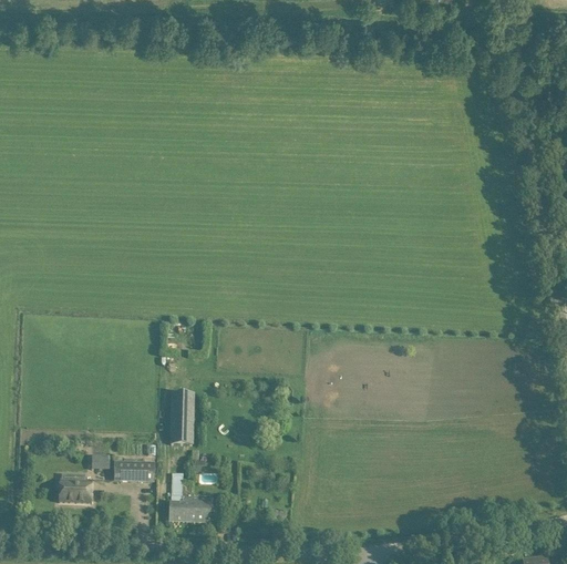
[(193,443),(194,392),(171,391),(169,443),(193,443)]
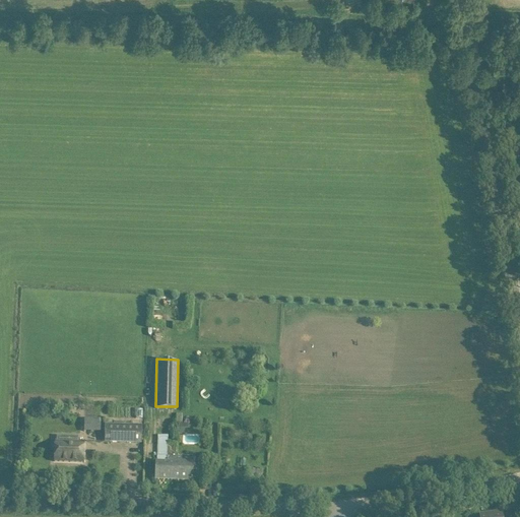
[(101,429),(101,417),(101,416),(84,416),(84,429),(101,429)]
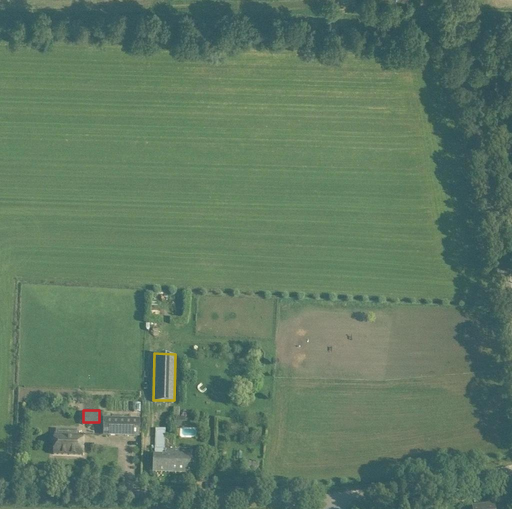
[(103,415),(102,432),(139,433),(140,416),(103,415)]
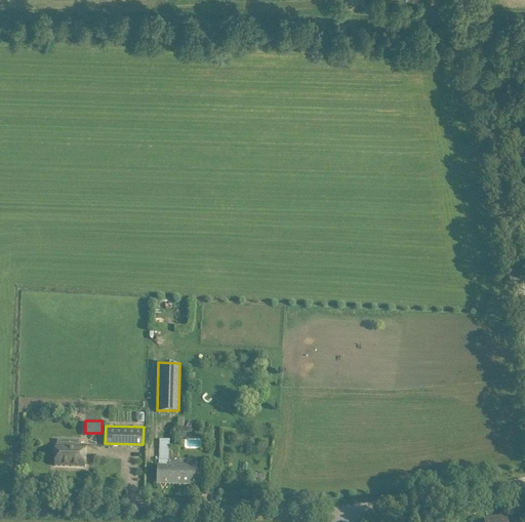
[(55,442),(54,464),(84,465),(85,443),(78,443),(78,438),(57,438),(56,442),(55,442)]
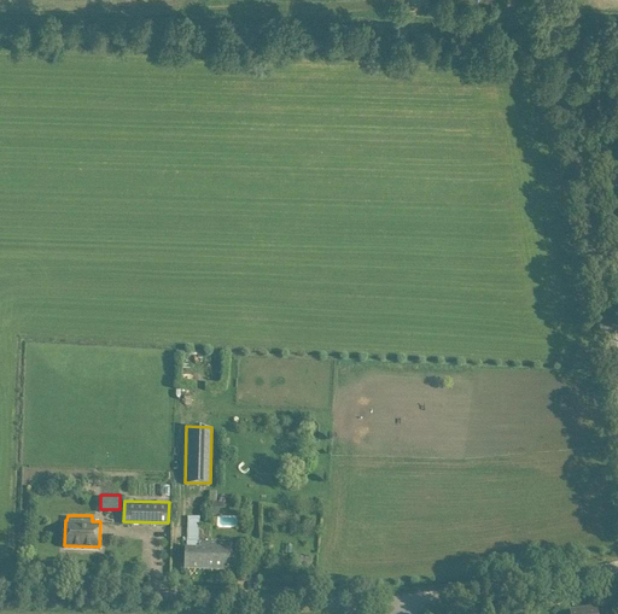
[(229,568),(229,547),(208,545),(209,524),(199,522),(198,545),(185,544),(184,566),(207,567),(229,568)]
